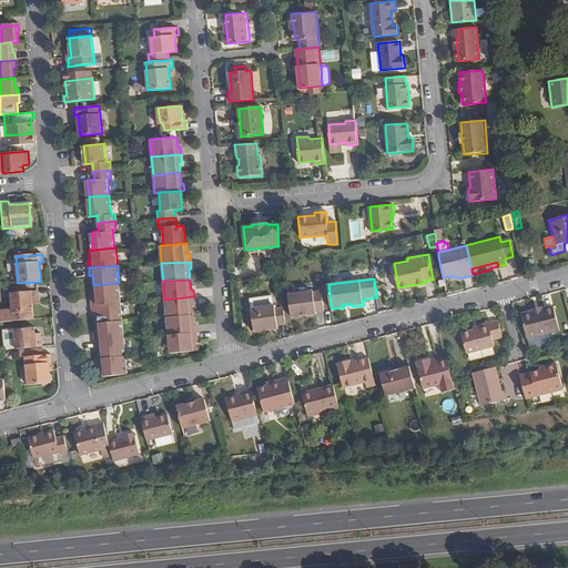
[(121,302),(119,283),(93,285),(93,296),(91,296),(92,304),(121,302)]
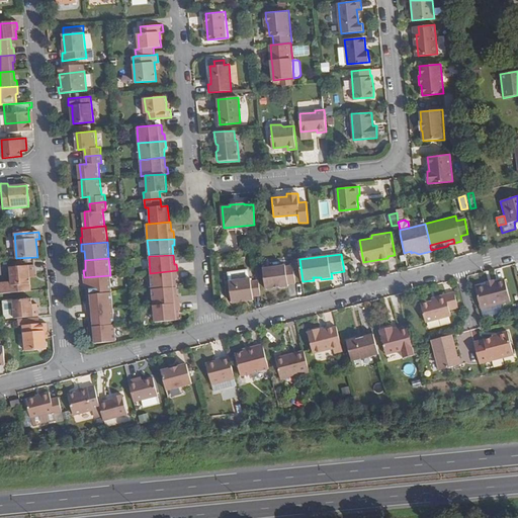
[(0,291),(0,293),(30,290),(29,277),(34,276),(33,264),(9,266),(11,281),(0,281),(0,291)]
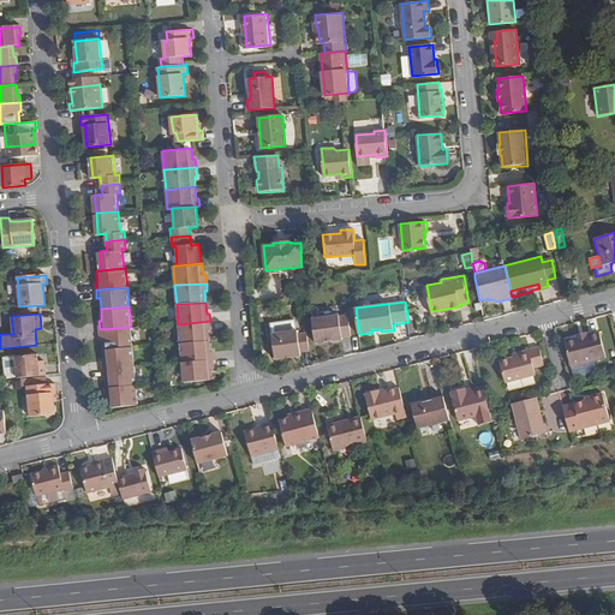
[(332,339),(332,341),(342,339),(342,338),(352,336),(348,315),(340,316),(339,314),(312,318),(316,344),(324,342),(324,340),(332,339)]
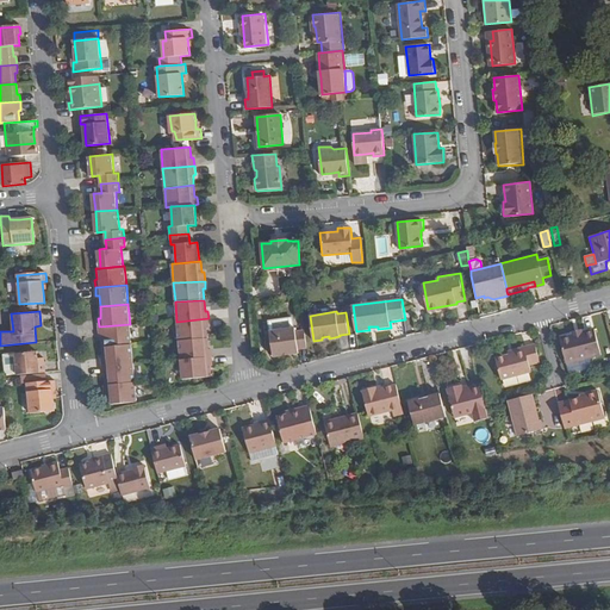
[(209,327),(209,318),(176,322),(179,340),(207,338),(206,327),(209,327)]
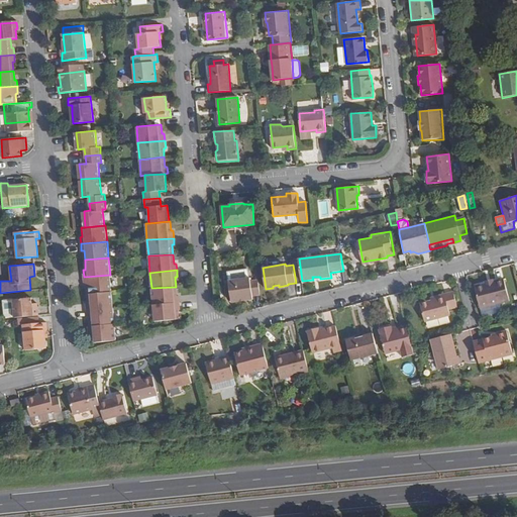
[(111,291),(110,275),(84,277),(84,283),(87,283),(88,293),(111,291)]
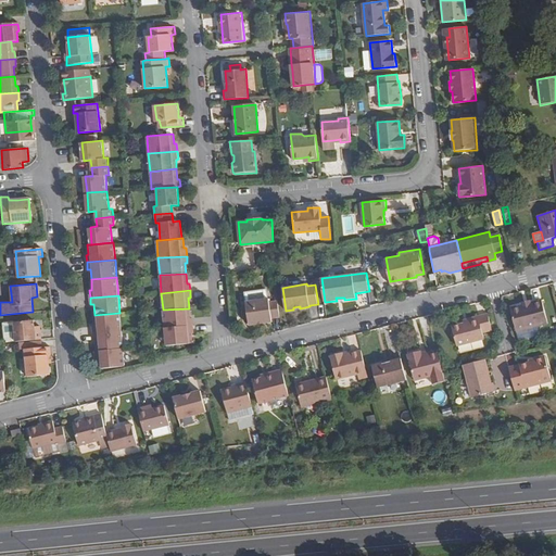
[(531,301),(522,303),(510,306),(517,331),(548,324),(542,298),(531,301)]
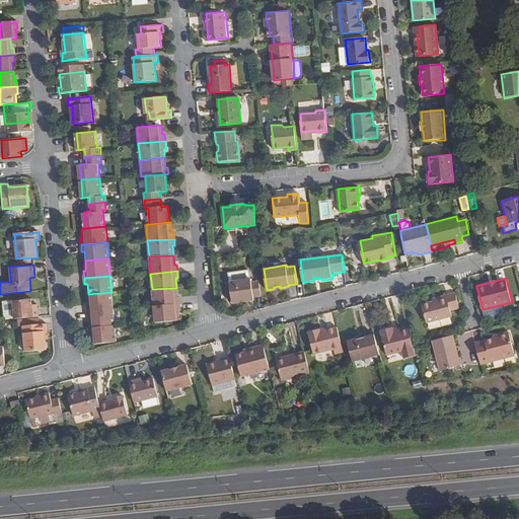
[(253,297),(262,296),(260,281),(251,282),(250,279),(229,282),(232,303),(253,300),(253,297)]
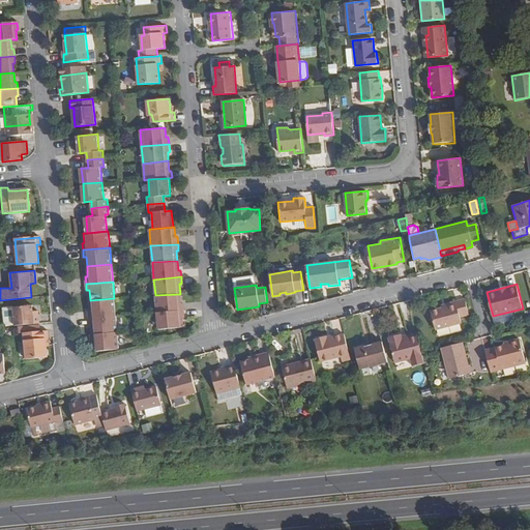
[(181,303),(180,294),(155,295),(156,313),(184,311),(183,303),(181,303)]
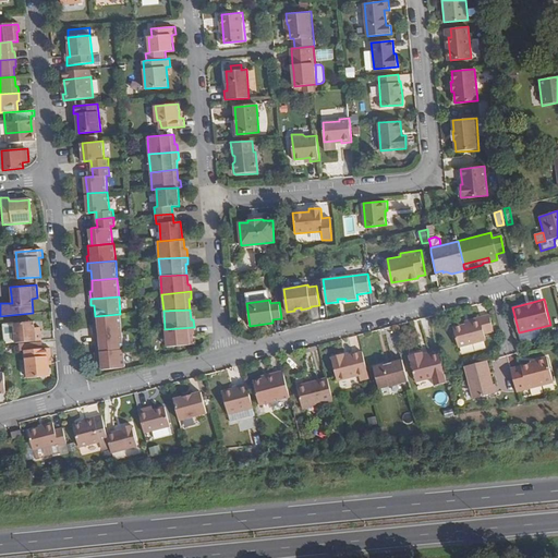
[(122,331),(120,314),(95,316),(95,325),(93,325),(94,334),(122,331)]
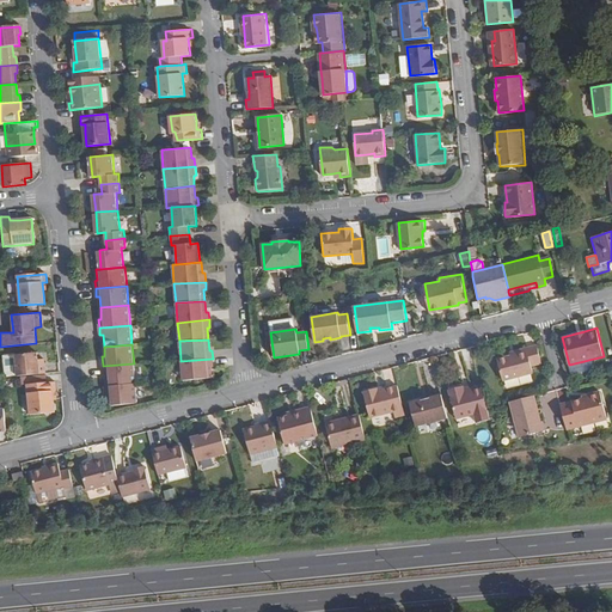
[(526,350),(510,355),(497,357),(503,378),(533,371),(531,363),(542,361),(537,344),(526,347),(526,350)]
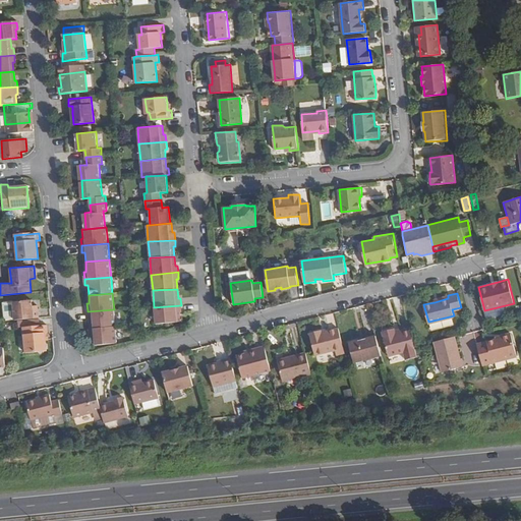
[(14,321),(39,317),(37,305),(32,305),(32,300),(12,301),(14,321)]
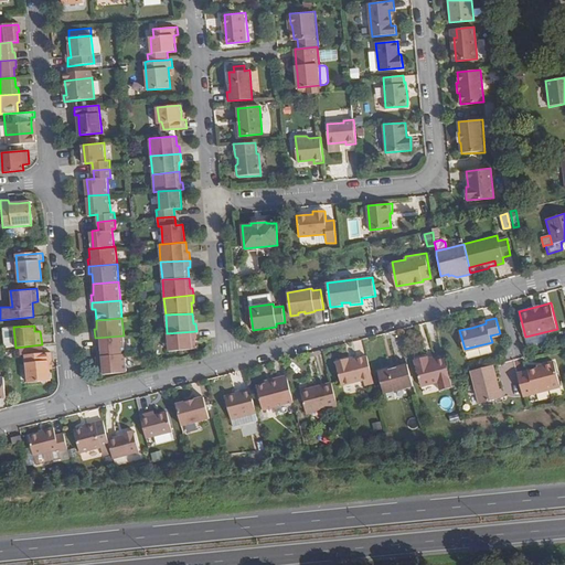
[(4,348),(16,348),(13,327),(2,328),(4,348)]
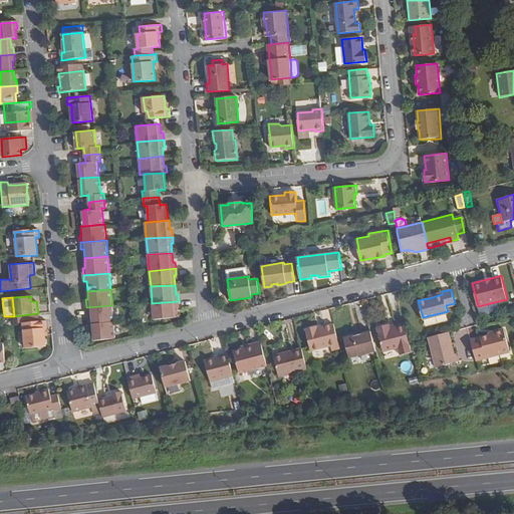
[(179,307),(179,301),(152,303),(154,319),(178,317),(177,308),(179,307)]
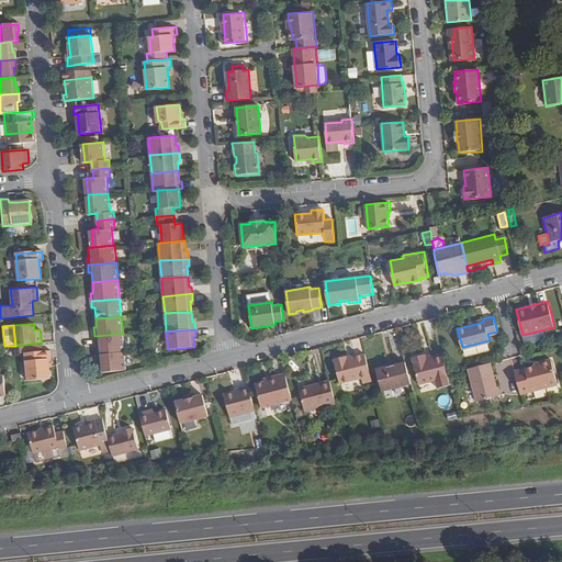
[(123,334),(94,336),(94,344),(97,343),(98,353),(124,351),(123,334)]
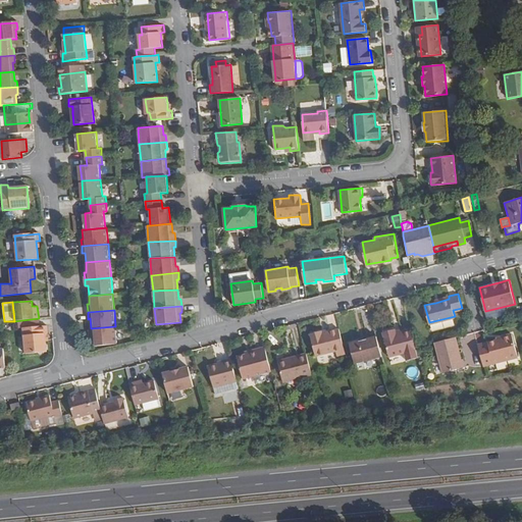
[(45,332),(48,332),(47,324),(22,327),(25,353),(47,351),(45,341),(45,332)]
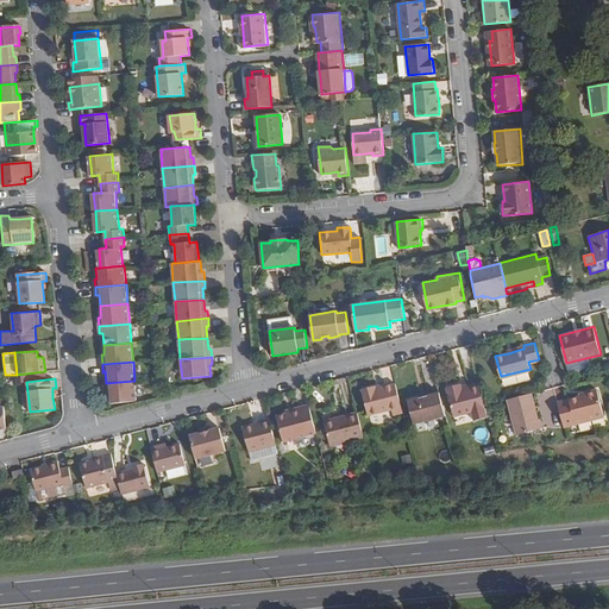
[(473,416),(487,413),(484,405),(478,381),(463,384),(462,382),(462,380),(457,381),(449,382),(446,383),(453,412),(472,407),(473,416)]
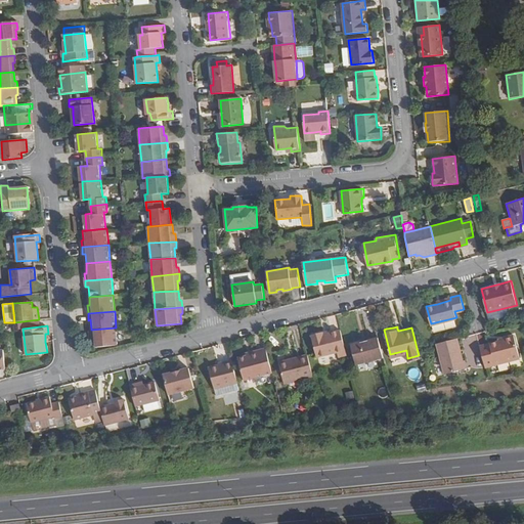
[(118,343),(116,328),(91,330),(89,330),(90,336),(91,336),(92,345),(118,343)]
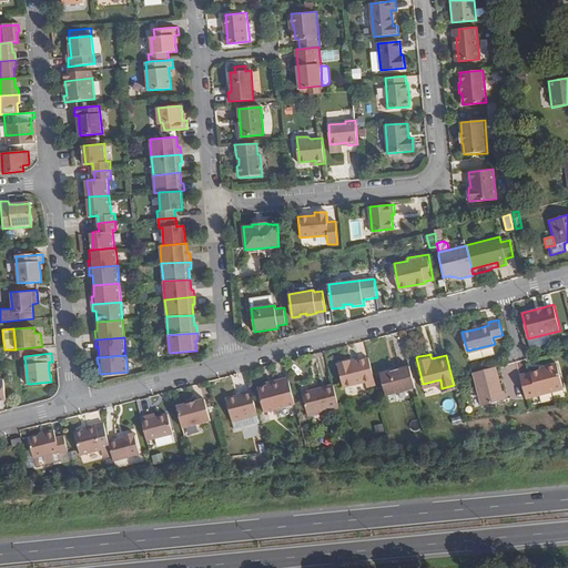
[(367,385),(376,383),(369,356),(355,361),(351,362),(351,359),(348,359),(340,362),(338,362),(344,386),(366,381),(367,385)]
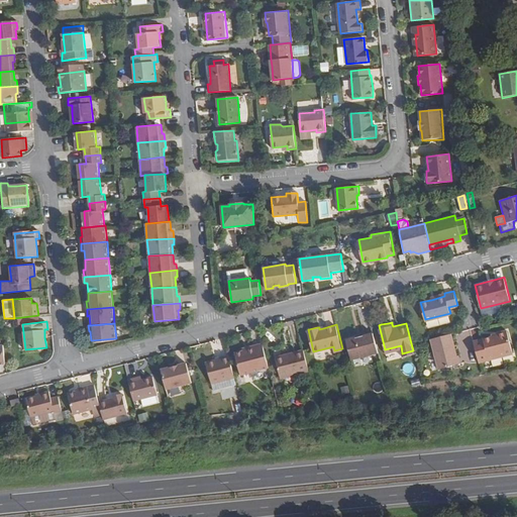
[(474,341),(479,362),(513,352),(507,330),(496,334),(496,335),(492,337),(474,341)]
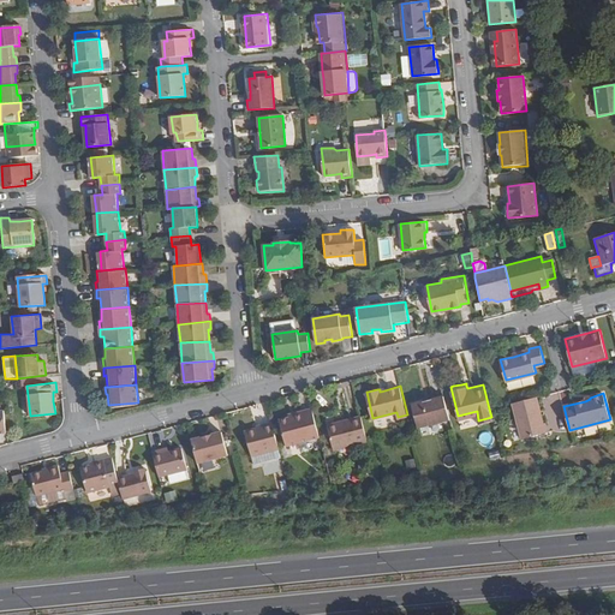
[(418,427),(449,418),(445,394),(430,398),(422,400),(412,402),(418,427)]
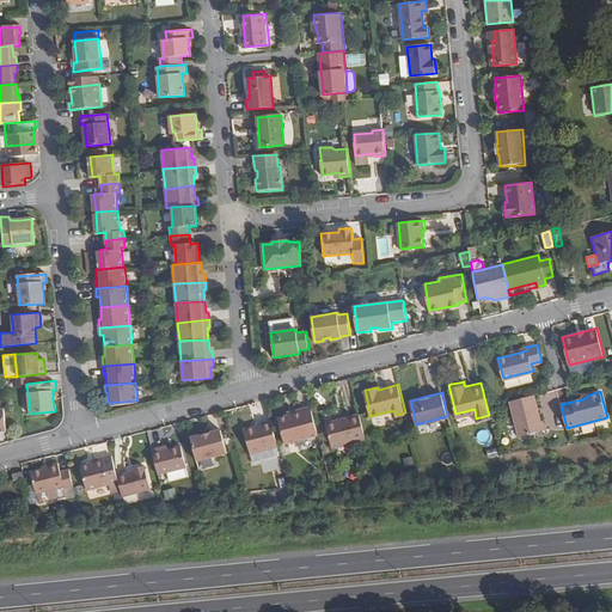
[(539,421),(533,395),(508,401),(516,436),(544,430),(542,420),(539,421)]
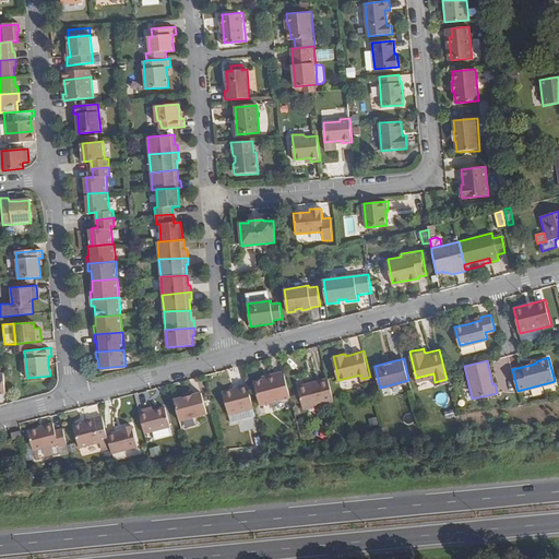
[(260,404),(290,396),(284,370),(275,372),(276,376),(263,379),(254,380),(260,404)]
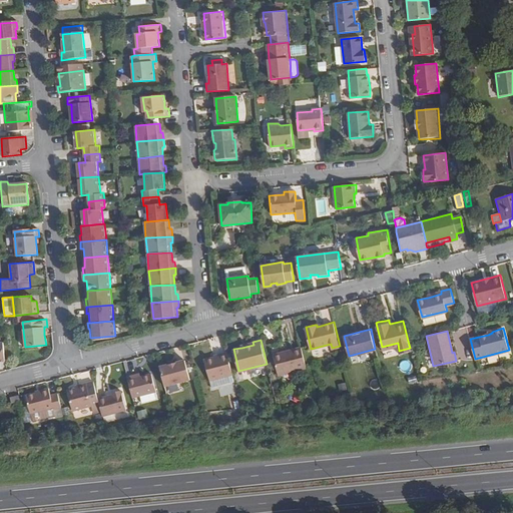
[(278,374),(306,367),(301,346),(273,354),(278,374)]
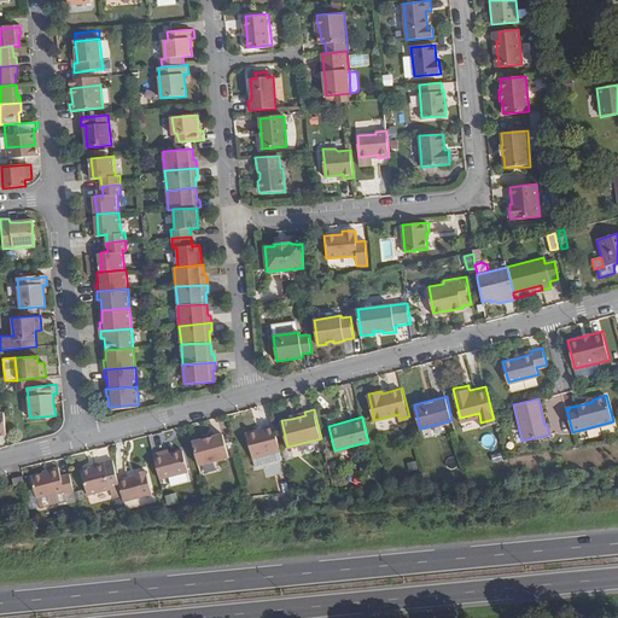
[(252,458),(280,450),(273,423),(263,425),(263,429),(257,430),(246,432),(252,458)]
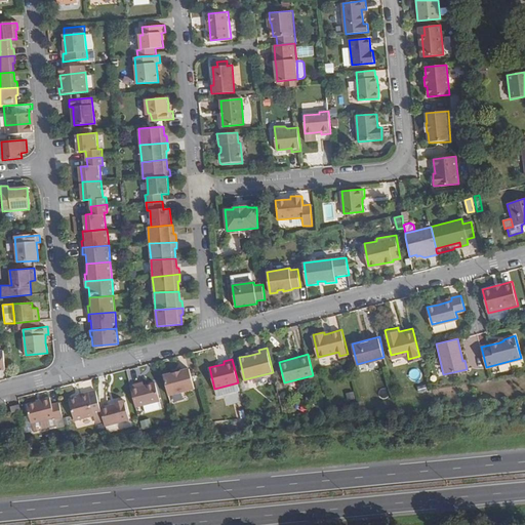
[(163,374),(168,395),(195,389),(190,368),(180,370),(172,372),(163,374)]
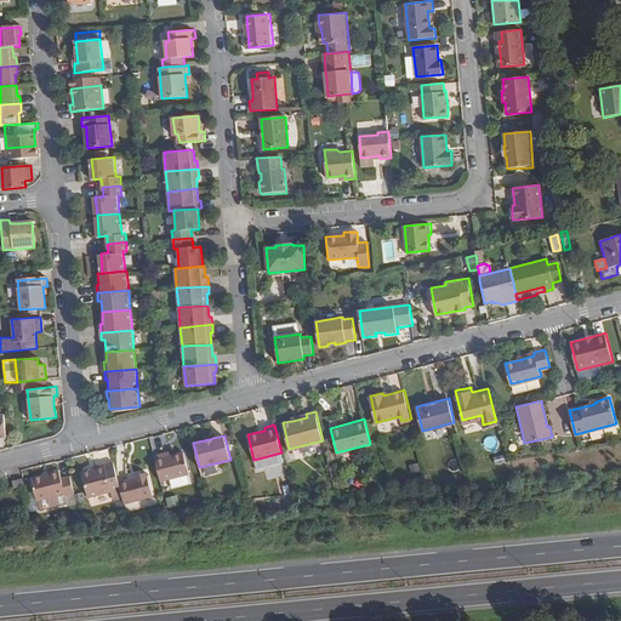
[(154,455),(160,480),(189,473),(183,450),(170,454),(164,455),(163,451),(154,455)]
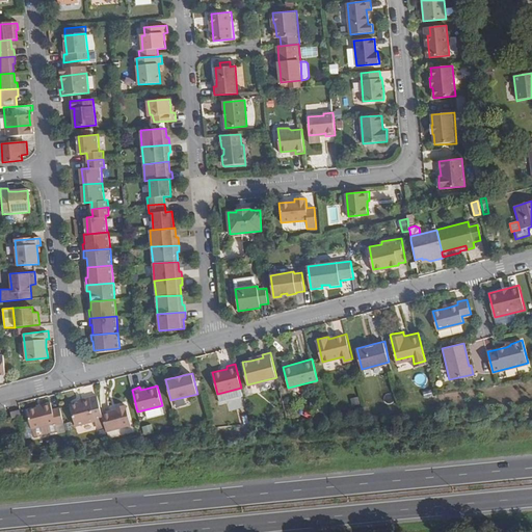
[(82,401),(78,402),(71,404),(76,425),(96,420),(98,427),(105,425),(102,411),(97,395),(89,397),(81,399),(82,401)]
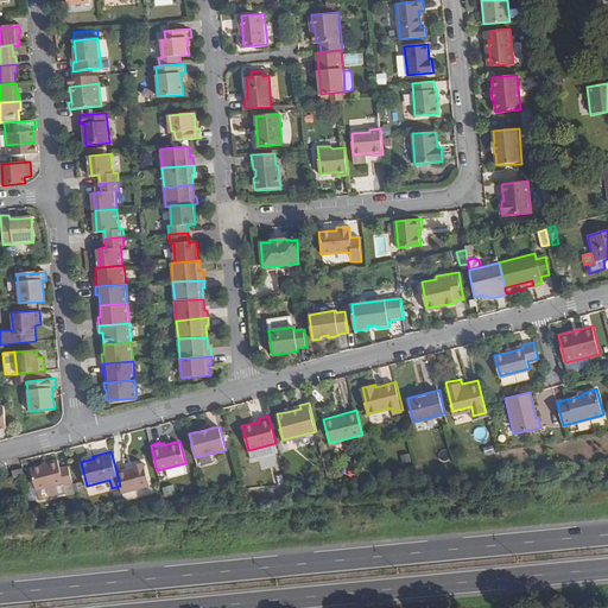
[(413,455),(405,456),(407,466),(416,463),(413,455)]
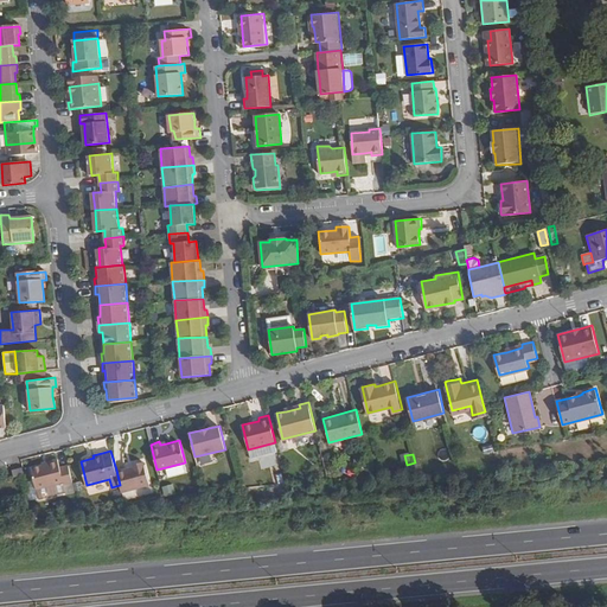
[(72,480),(69,464),(61,465),(58,457),(48,460),(48,462),(43,464),(31,466),(36,486),(63,480),(64,483),(72,480)]
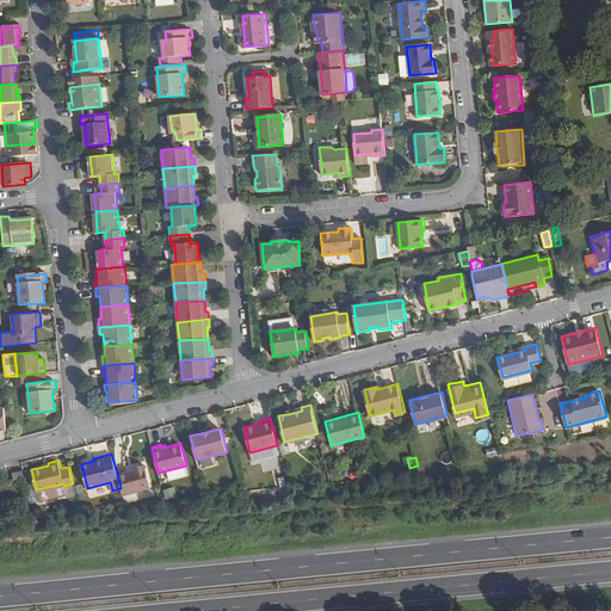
[(121,488),(122,494),(149,488),(143,463),(133,467),(133,469),(117,473),(121,488)]
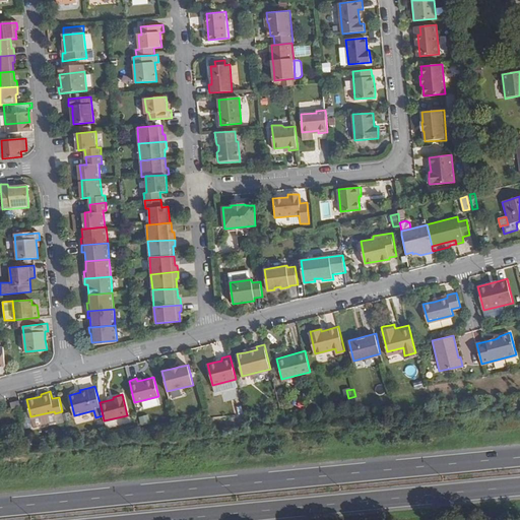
[(54,411),(30,416),(33,425),(56,418),(55,413),(54,411)]
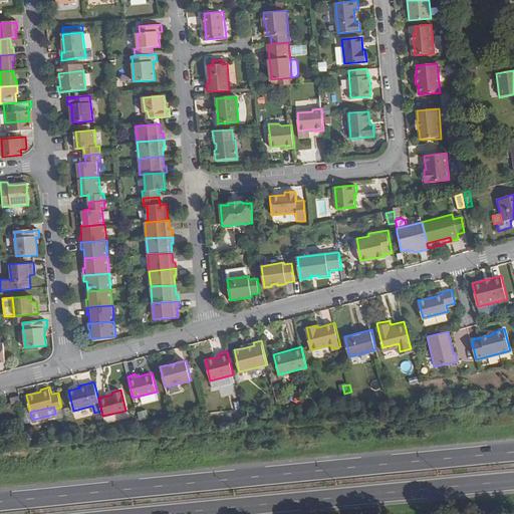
All buildings are outlined.
